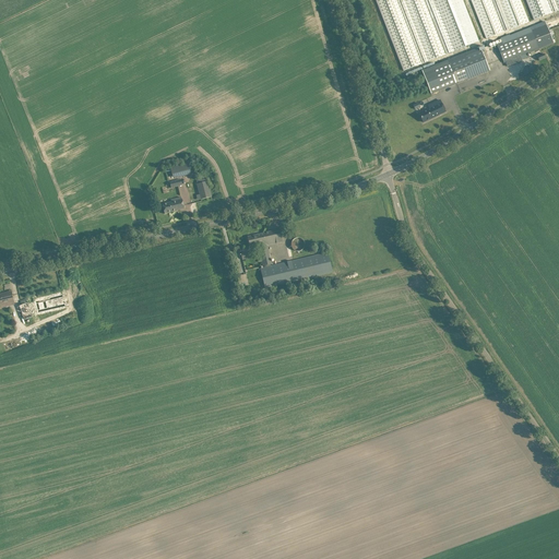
[(462,0),(376,0),(404,71),(447,55),(452,52),(479,42),(462,0)]
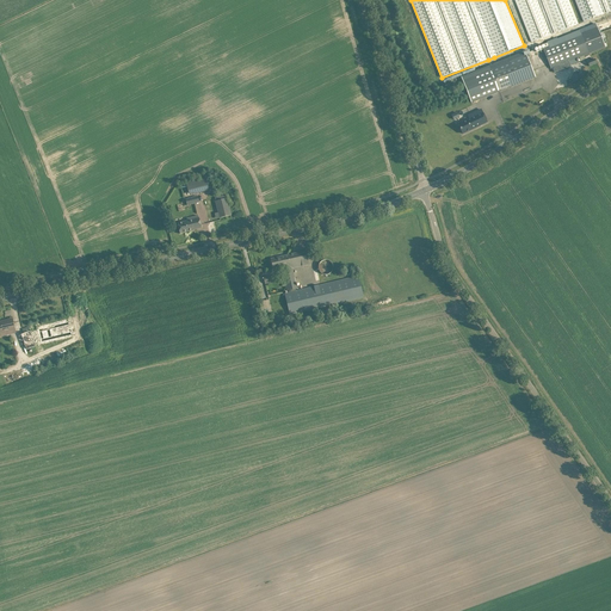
[(557,32),(578,24),(568,0),(514,0),(531,42),(551,35),(557,32)]
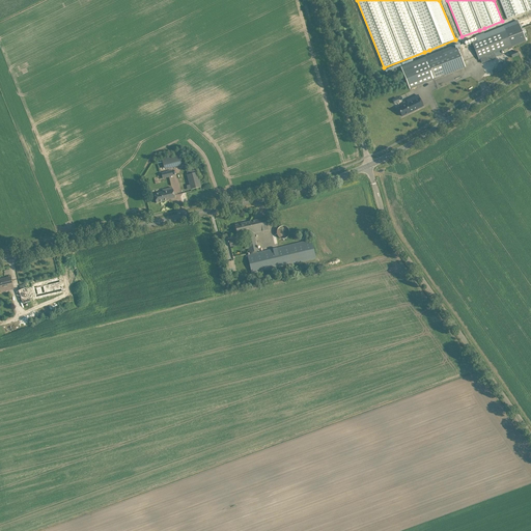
[(530,0),(499,0),(507,20),(530,9),(530,0)]
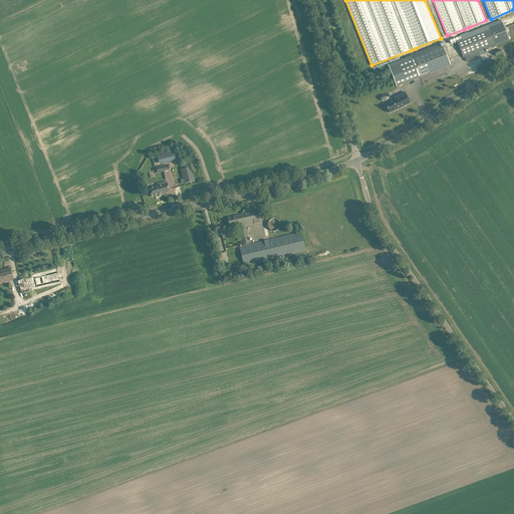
[(464,57),(465,57),(466,61),(480,56),(478,51),(492,46),(496,45),(509,39),(502,20),(479,29),(480,32),(465,38),(462,39),(459,40),(457,41),(462,53),(464,57)]
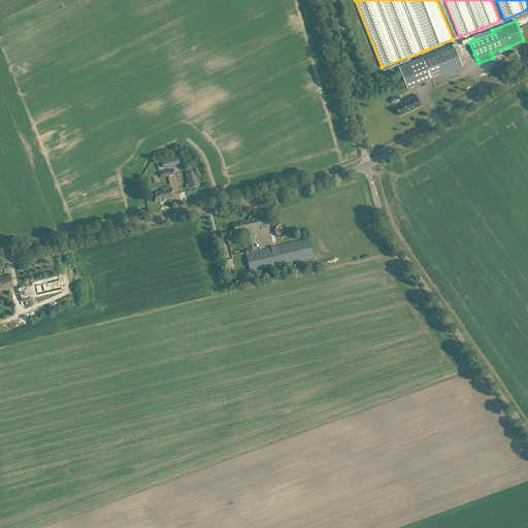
[(424,60),(431,79),(462,67),(455,47),(424,60)]
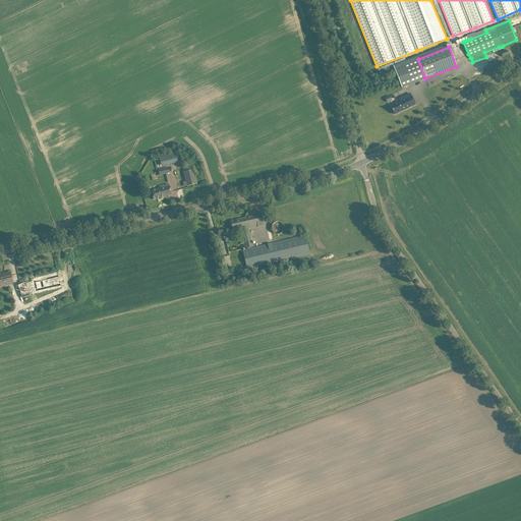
[(423,78),(416,60),(395,68),(402,88),(423,78)]
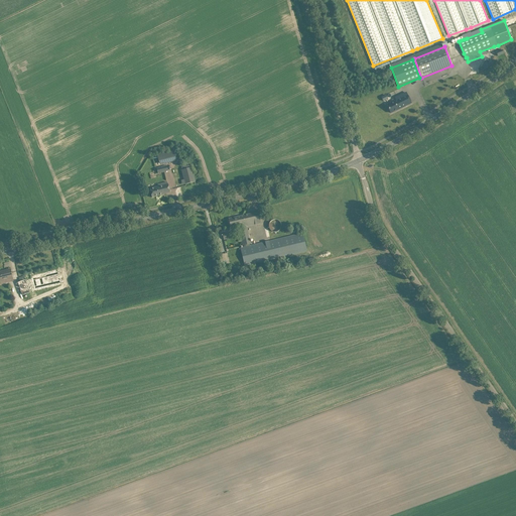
[(387,105),(391,113),(411,103),(406,93),(395,98),(396,101),(387,105)]
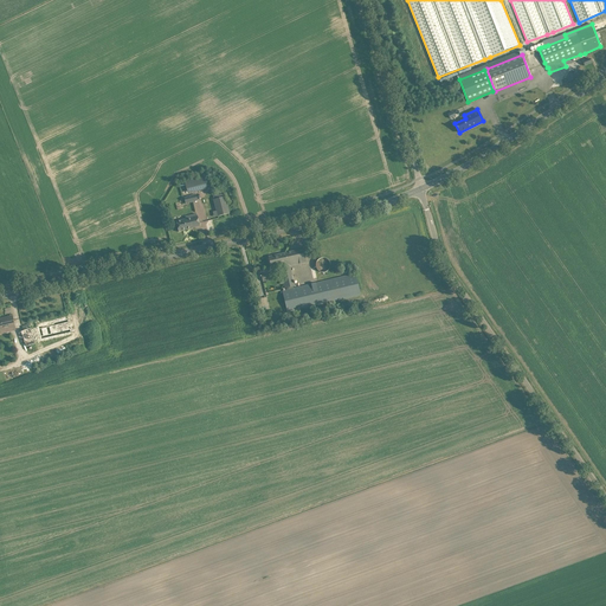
[(185,182),(187,192),(207,187),(204,178),(185,182)]
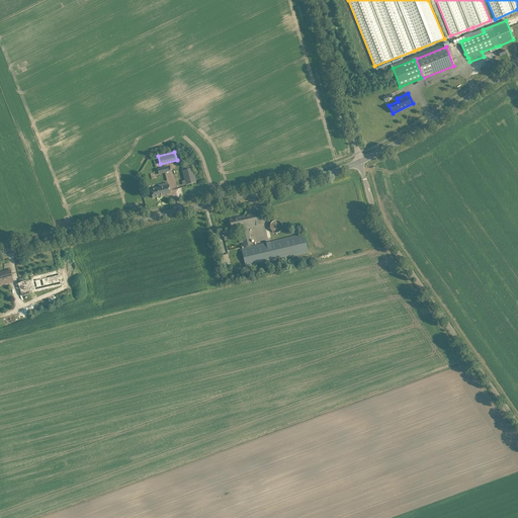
[(182,168),(183,171),(186,185),(196,182),(193,169),(191,169),(191,166),(182,168)]
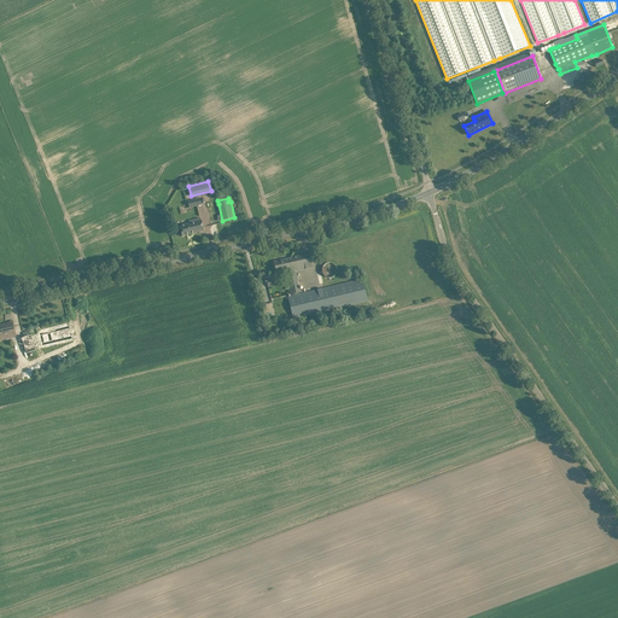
[(180,226),(182,237),(204,231),(202,220),(200,221),(200,219),(196,220),(196,222),(180,226)]
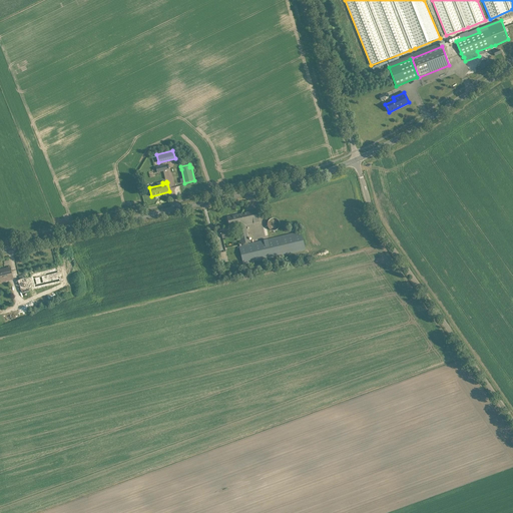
[(257,210),(227,217),(228,222),(229,225),(235,224),(236,227),(237,226),(241,244),(242,243),(242,245),(239,246),(243,265),(298,251),(305,250),(301,231),(294,233),(248,244),(248,242),(249,242),(245,225),(259,221),(258,215),(257,210)]
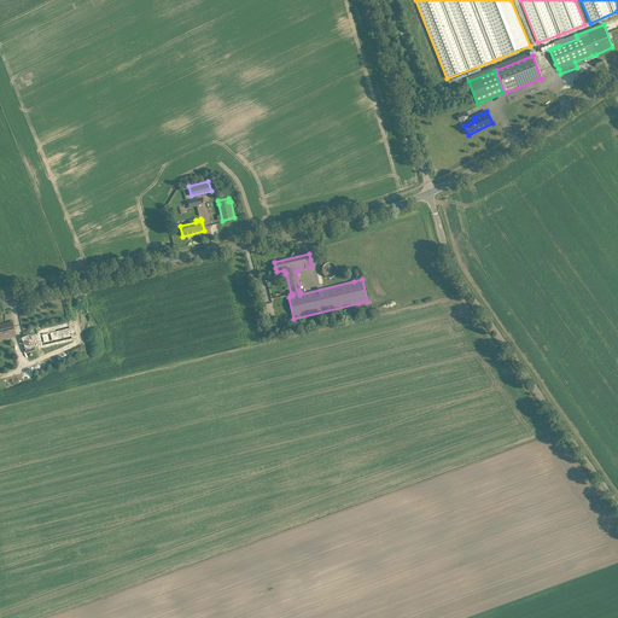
[(322,270),(322,272),(322,273),(322,274),(324,274),(324,275),(325,275),(325,277),(326,277),(326,278),(327,278),(328,278),(330,278),(331,278),(332,277),(333,277),(334,277),(334,275),(336,274),(336,273),(337,272),(337,270),(337,269),(336,269),(336,268),(336,267),(334,266),(333,266),(333,264),(332,264),(331,263),(330,263),(328,263),(327,264),(326,264),(325,264),(325,266),(324,266),(324,267),(322,268),(322,269),(322,270)]
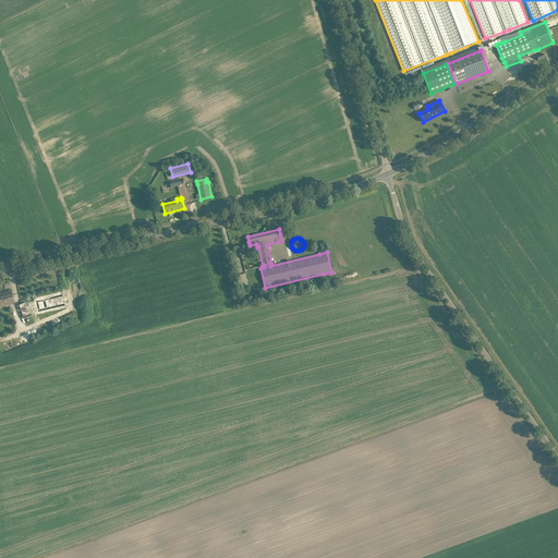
[(0,293),(0,303),(1,303),(2,306),(14,304),(12,291),(0,293)]
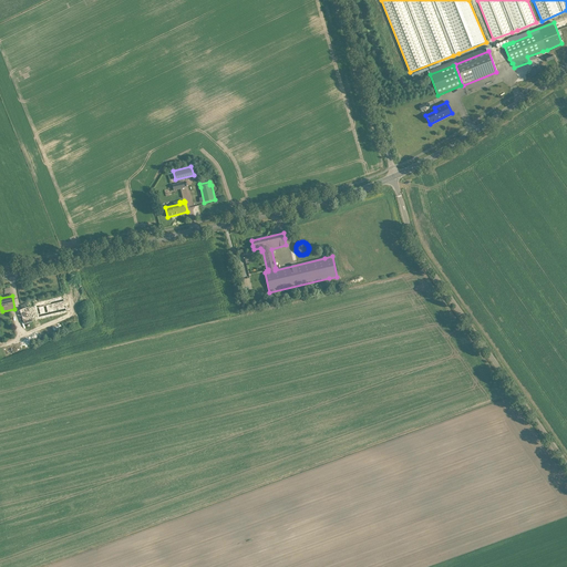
[(63,296),(28,305),(27,303),(21,306),(22,309),(20,310),(24,325),(39,319),(39,320),(68,313),(63,296)]
